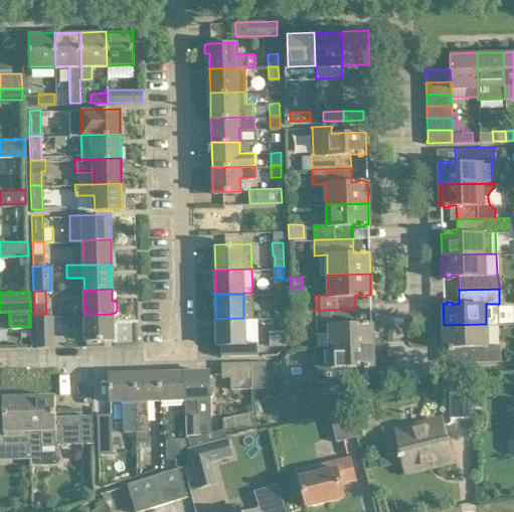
[(276,305),(276,317),(285,317),(285,304),(276,305)]
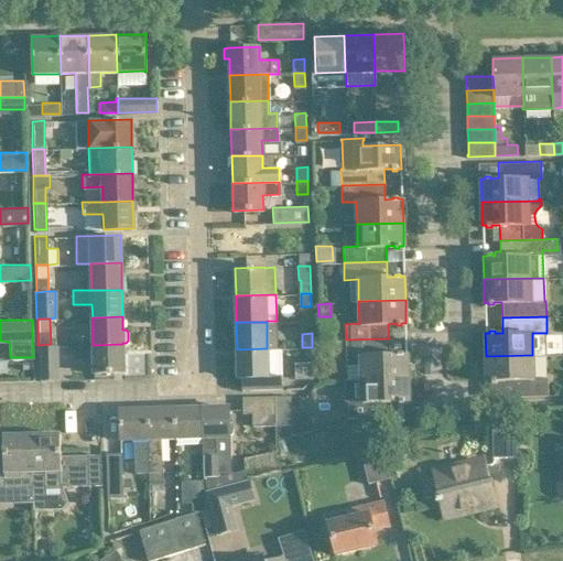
[(360,364),(361,378),(407,377),(407,354),(402,354),(402,352),(397,352),(397,354),(389,354),(389,338),(346,340),(346,356),(346,364),(360,364)]
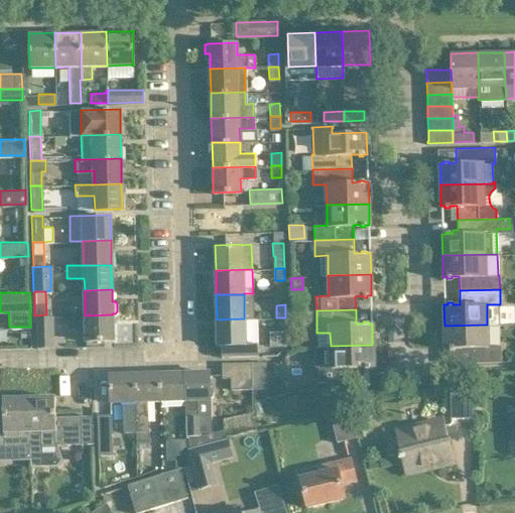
[(85,315),(85,314),(71,314),(72,327),(86,327),(86,341),(113,340),(112,314),(85,315)]
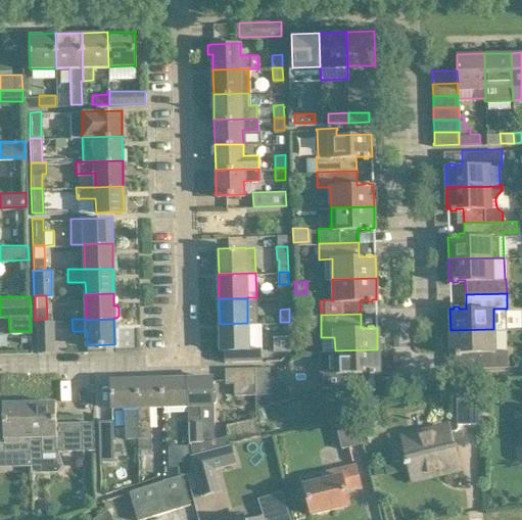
[(36,320),(37,351),(53,351),(52,320),(36,320)]
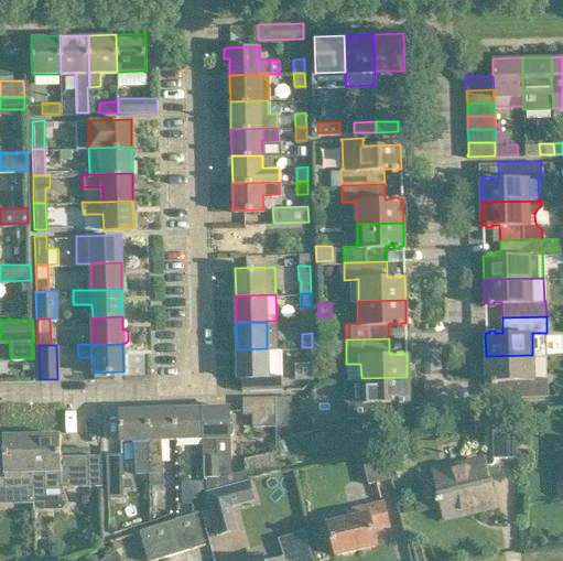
[(312,347),(302,347),(303,360),(313,360),(312,347)]
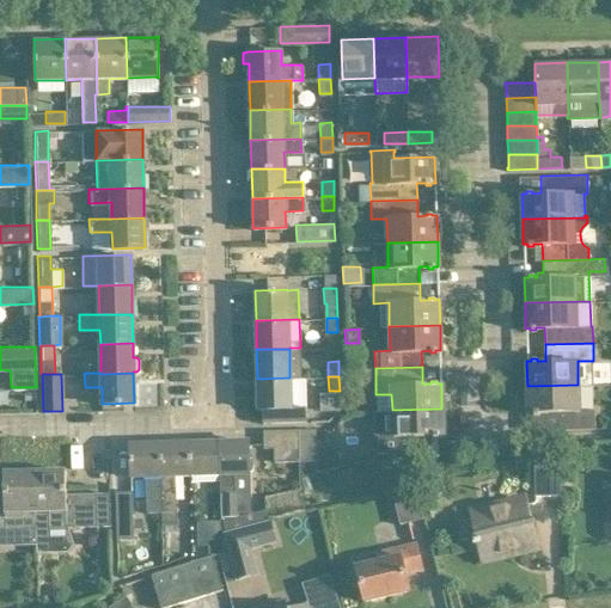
[(289,378),(257,379),(258,409),(269,409),(270,422),(306,421),(305,378),(289,379),(289,378)]
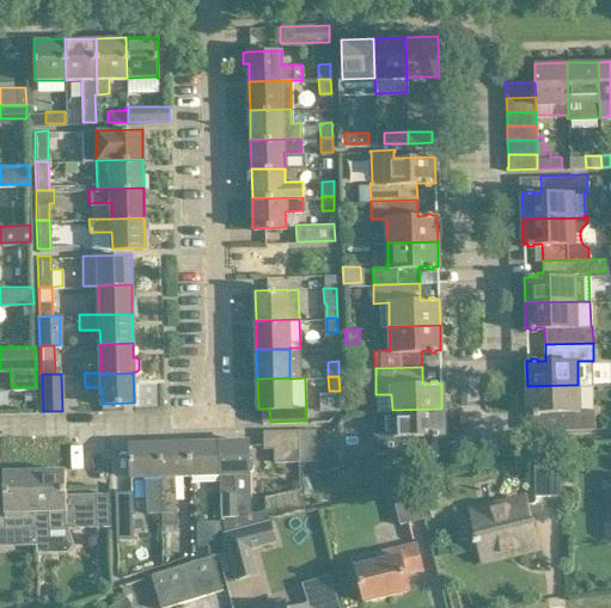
[(578,385),(527,386),(527,412),(533,412),(533,413),(538,413),(538,412),(547,411),(548,429),(594,428),(593,410),(579,411),(578,385)]
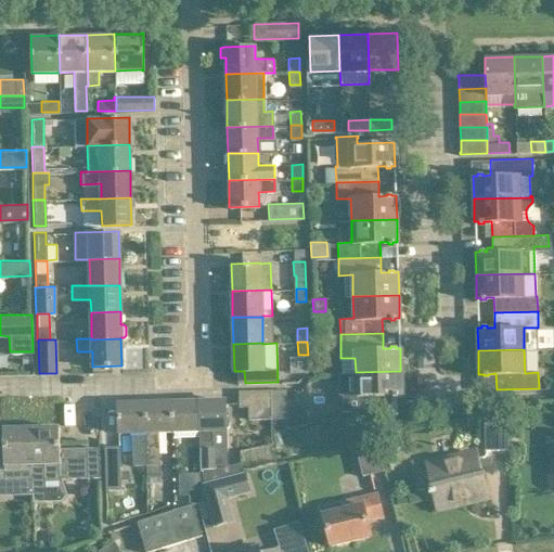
[(401,394),(400,371),(356,372),(356,394),(342,395),(342,411),(397,410),(397,409),(391,409),(391,395),(393,394),(393,396),(397,396),(397,394),(401,394)]
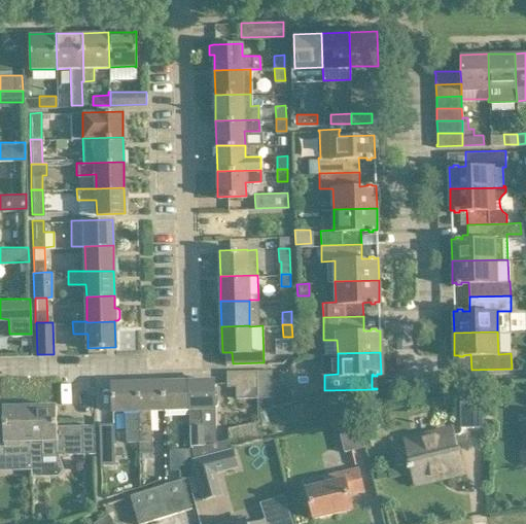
[(257,384),(256,369),(225,370),(226,381),(226,385),(235,385),(235,396),(257,395),(257,384)]
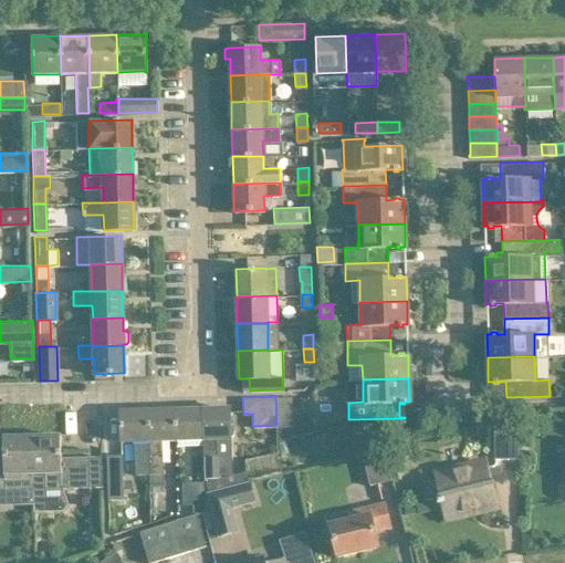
[(292,425),(291,396),(275,396),(276,413),(276,425),(283,425),(292,425)]
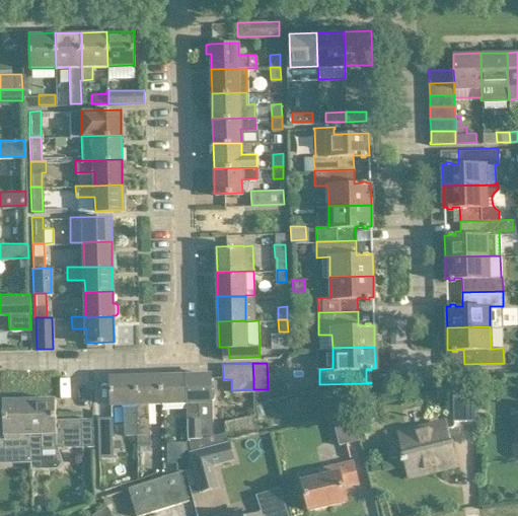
[(211,418),(210,400),(211,400),(212,399),(212,398),(213,398),(213,397),(214,396),(214,395),(214,394),(214,393),(214,392),(214,391),(213,390),(212,389),(212,388),(211,388),(210,376),(210,373),(185,374),(186,401),(186,418),(187,418),(188,436),(202,436),(201,418),(211,418)]
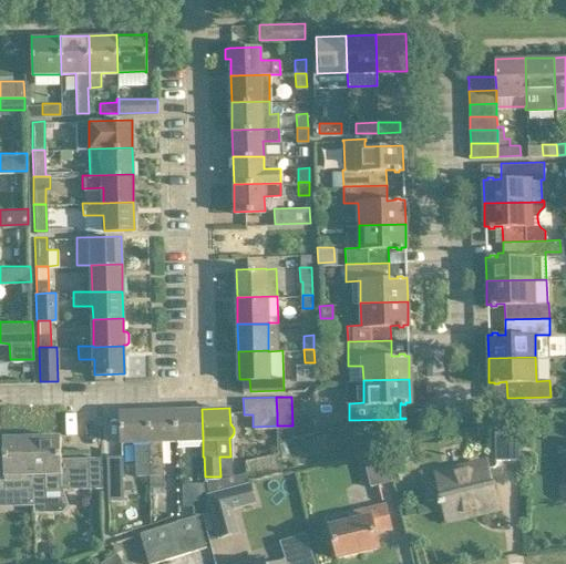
[(202,409),(175,410),(175,440),(203,439),(202,409)]
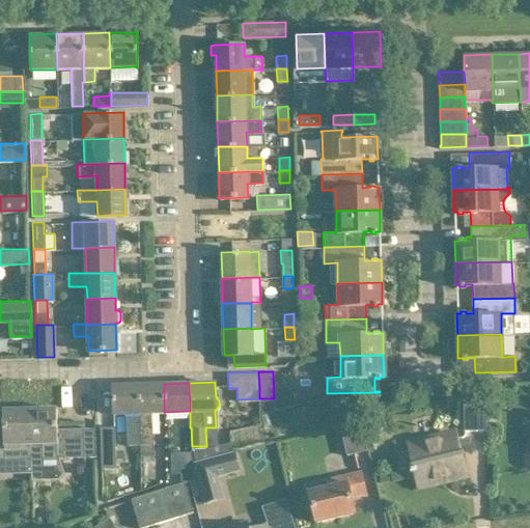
[(127,445),(139,444),(140,444),(138,384),(112,385),(113,414),(127,413),(127,445)]
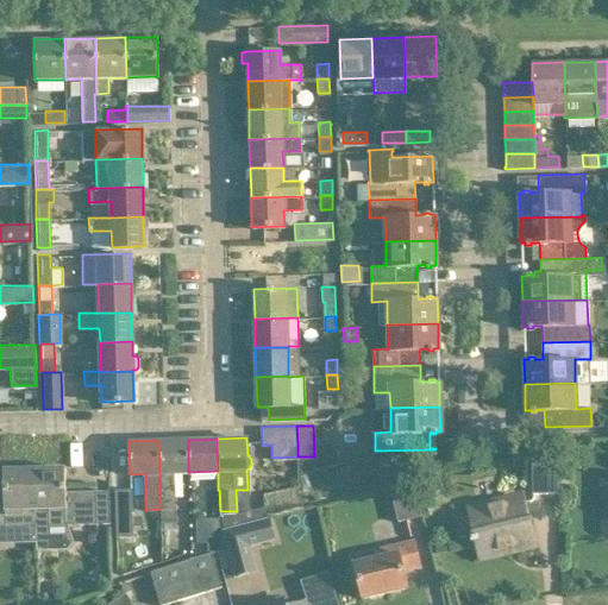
[(161,509),(160,509),(160,528),(176,527),(175,509),(176,509),(175,472),(188,472),(188,440),(158,440),(161,509)]
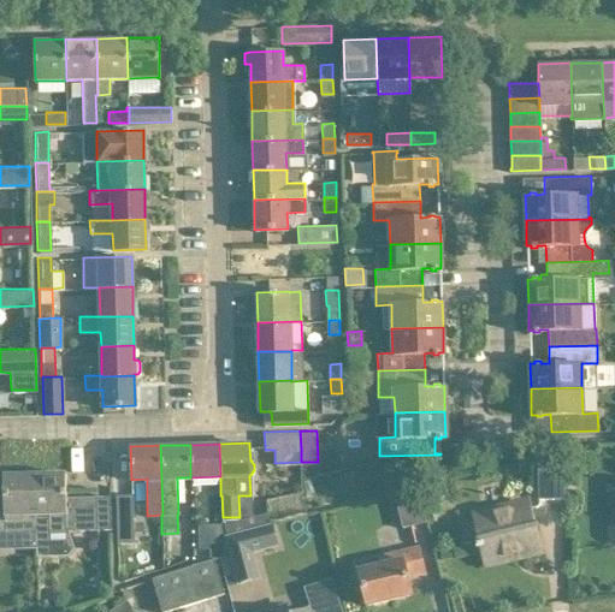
[(537,467),(537,491),(538,497),(567,497),(566,465),(537,467)]
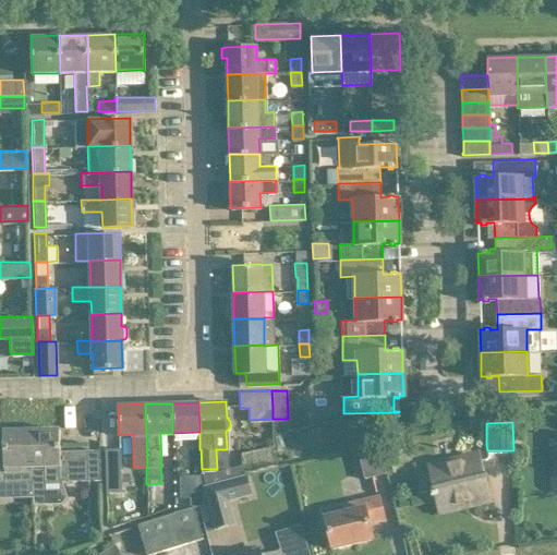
[(0,482),(31,481),(32,481),(31,429),(2,430),(3,451),(0,451),(0,482)]
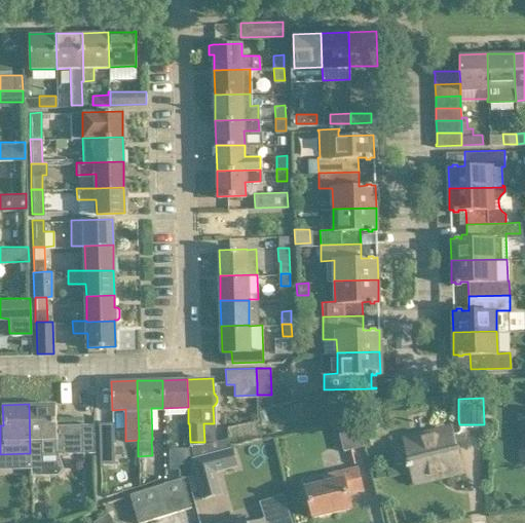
[(30,453),(29,453),(30,475),(57,474),(55,453),(83,452),(82,423),(57,423),(55,404),(29,404),(30,453)]
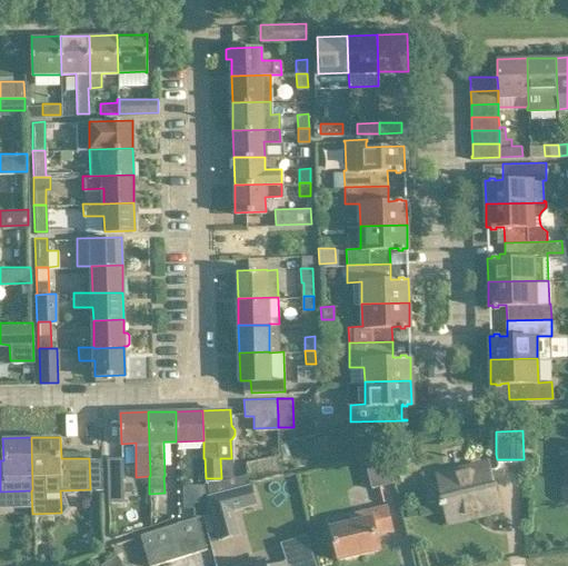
[(364,462),(370,486),(392,480),(387,455),(385,456),(381,442),(367,445),(368,450),(364,452),(366,460),(364,462)]
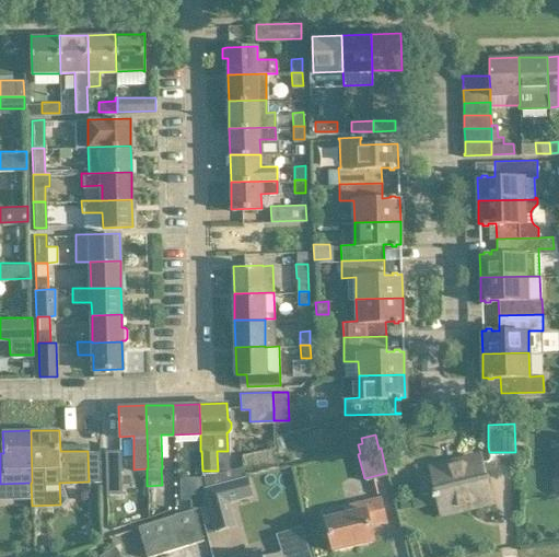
[(105,450),(105,472),(106,492),(121,491),(120,449),(105,450)]
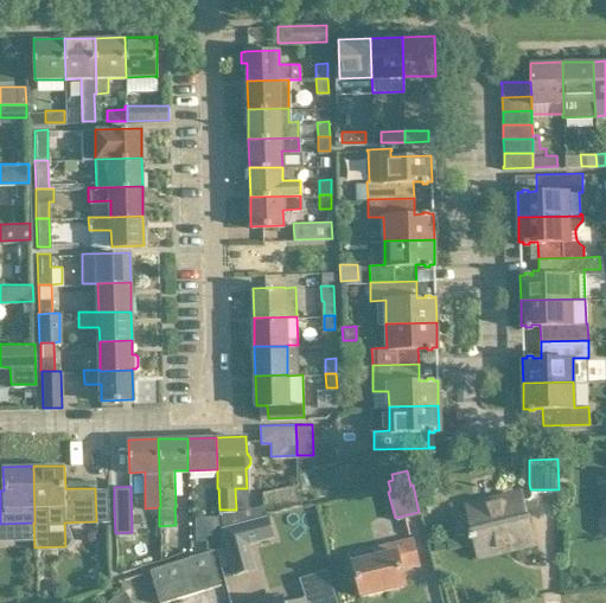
[(473,533),(467,534),(469,538),(470,538),(473,555),(530,540),(518,493),(466,506),(473,533)]
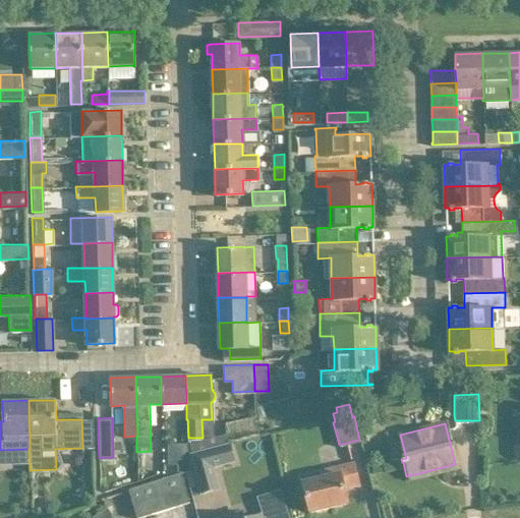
[(188,451),(198,493),(219,487),(213,466),(234,460),(229,441),(228,441),(226,433),(188,442),(190,451),(188,451)]
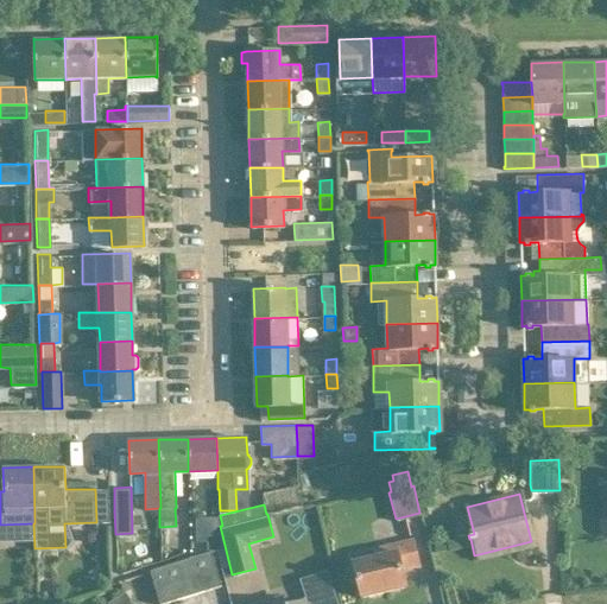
[(206,527),(195,527),(195,542),(206,542),(206,534),(206,527)]
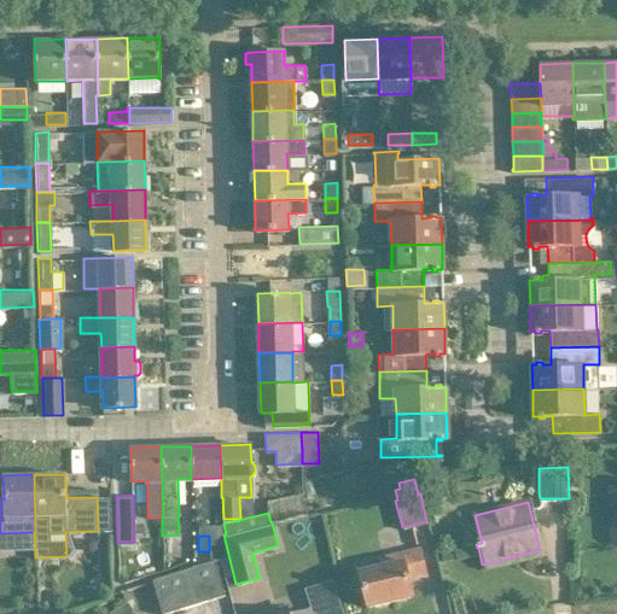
[(406,568),(423,563),(419,548),(380,557),(382,565),(359,571),(367,606),(412,595),(406,568)]
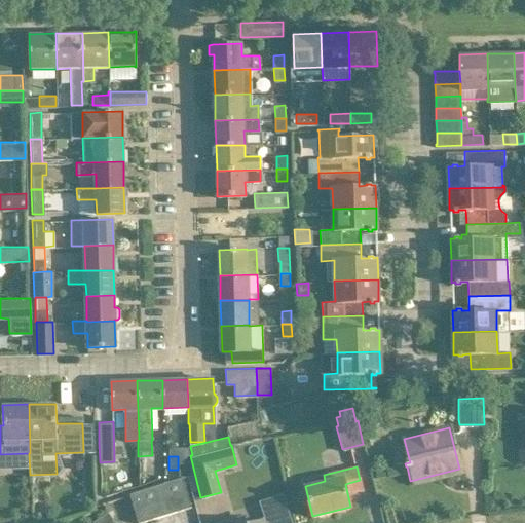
[(129,493),(138,522),(190,506),(181,477),(129,493)]
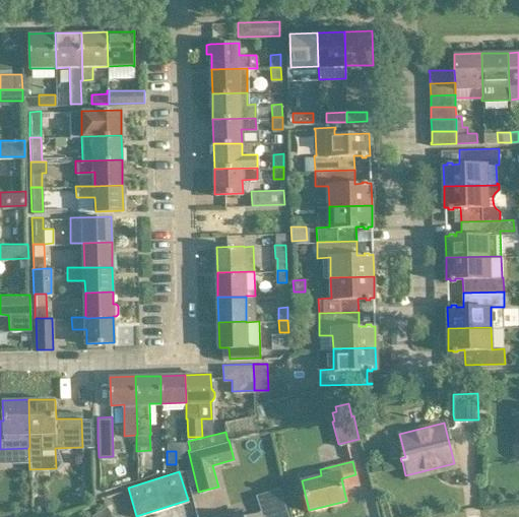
[(245,516),(243,509),(219,516),(287,516),(278,488),(254,496),(260,512),(245,516)]
